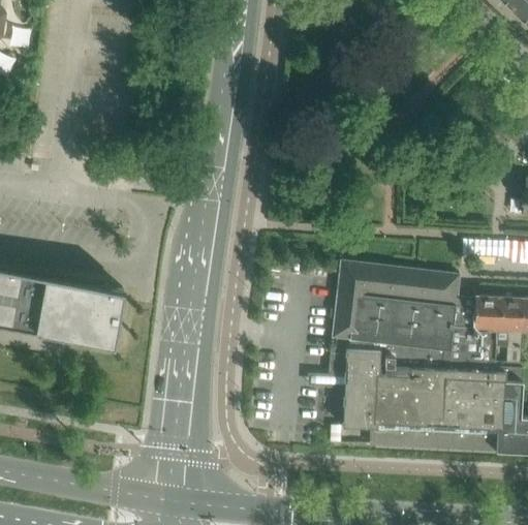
[(527,0),(500,0),(499,2),(527,30),(527,0)]
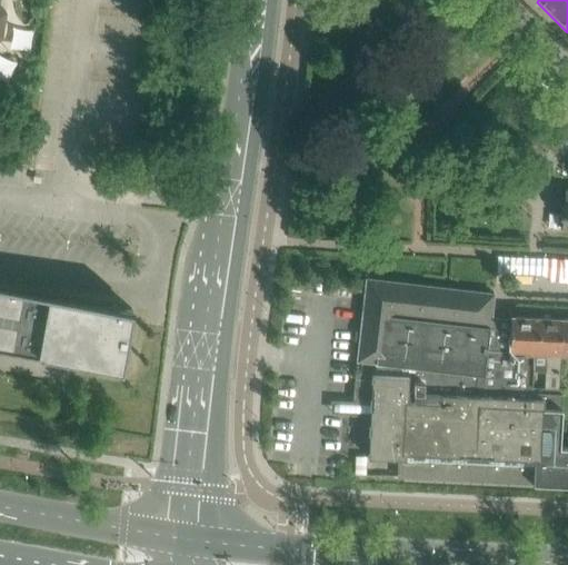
[(534,396),(535,356),(508,355),(509,321),(489,320),(492,297),(486,296),(484,296),(456,293),(454,293),(369,283),(366,283),(365,281),(356,364),(360,365),(359,377),(355,377),(350,418),(372,419),(371,432),(368,430),(368,433),(371,433),(370,445),(369,444),(369,446),(370,446),(370,458),(367,458),(367,461),(401,462),(401,479),(396,479),(396,481),(567,488),(567,450),(558,450),(561,398),(534,396)]
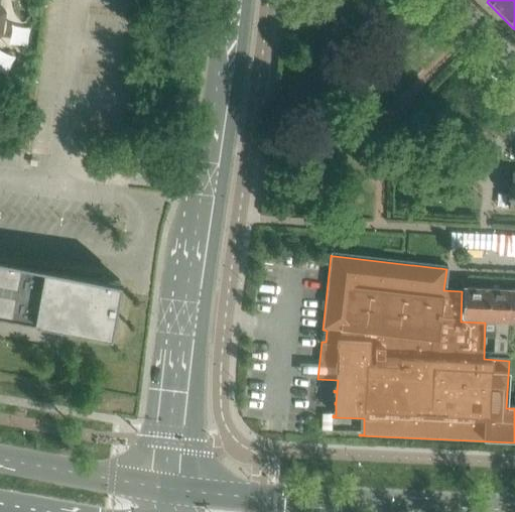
[(118,283),(106,281),(107,271),(0,258),(0,316),(109,338),(117,297),(116,296),(118,283)]
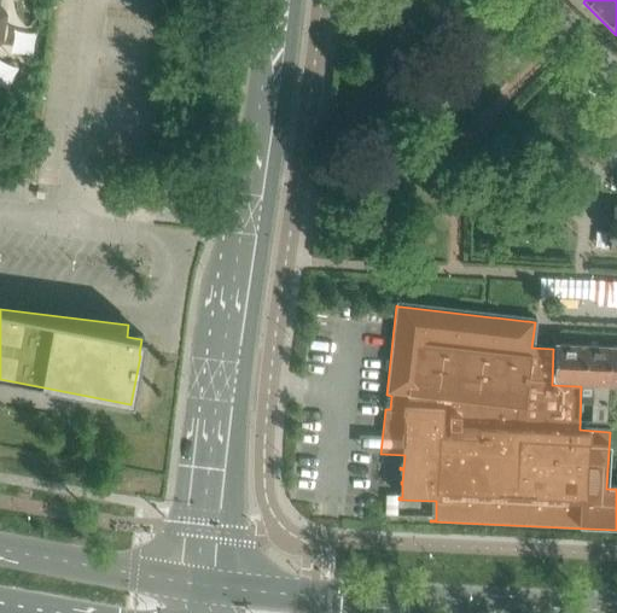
[(354,310),(353,326),(364,327),(365,311),(354,310)]
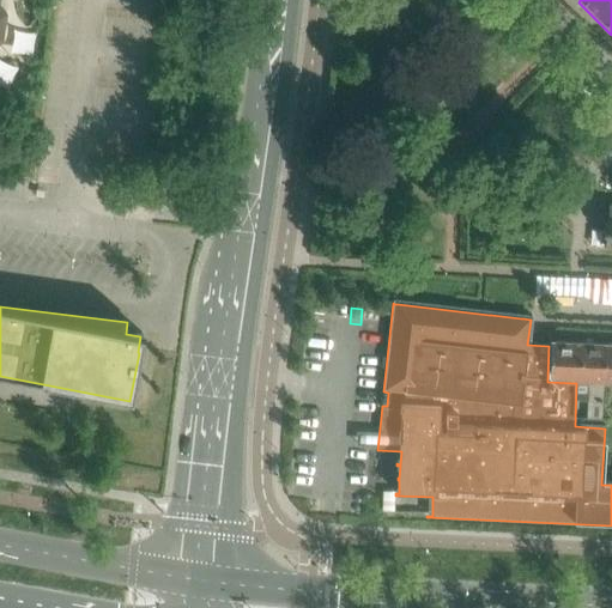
[(547,382),(576,383),(579,346),(549,345),(549,346),(547,382)]
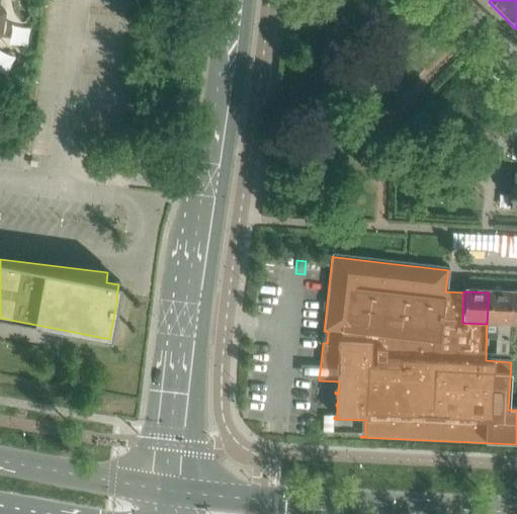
[(487,324),(487,340),(497,340),(496,356),(508,356),(509,325),(508,325),(509,293),(489,292),(487,324)]
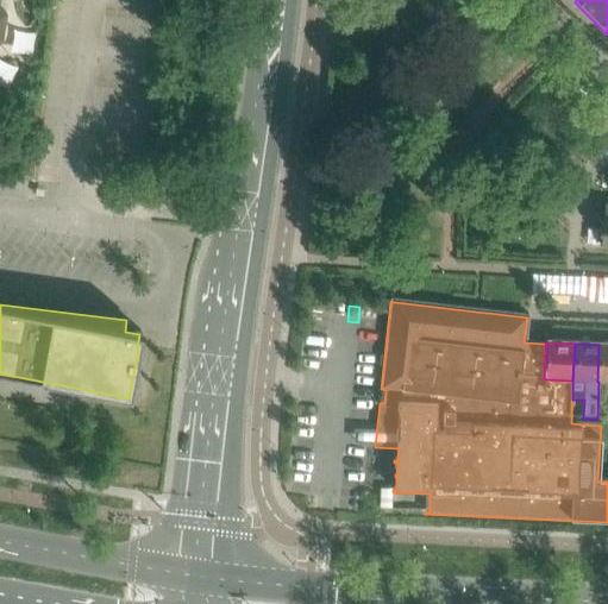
[(607,345),(599,345),(597,382),(599,382),(601,382),(601,385),(606,387),(607,387),(607,345)]
